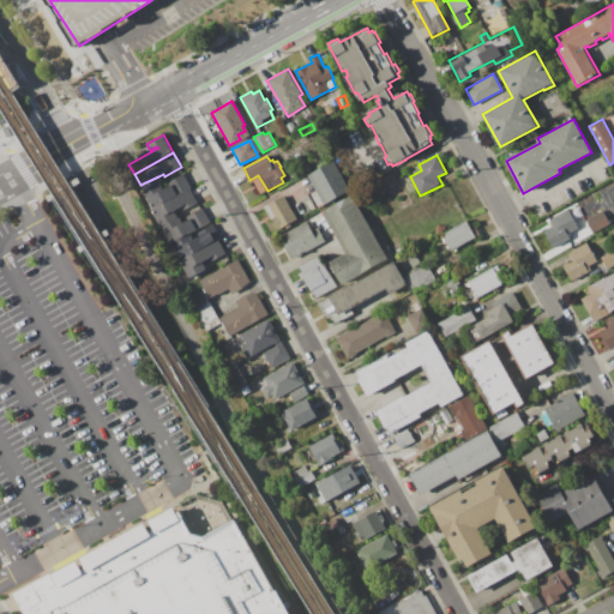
[(333,162),(349,192),(324,206),(323,204),(315,208),(308,193),(317,190),(308,174),(333,162)]
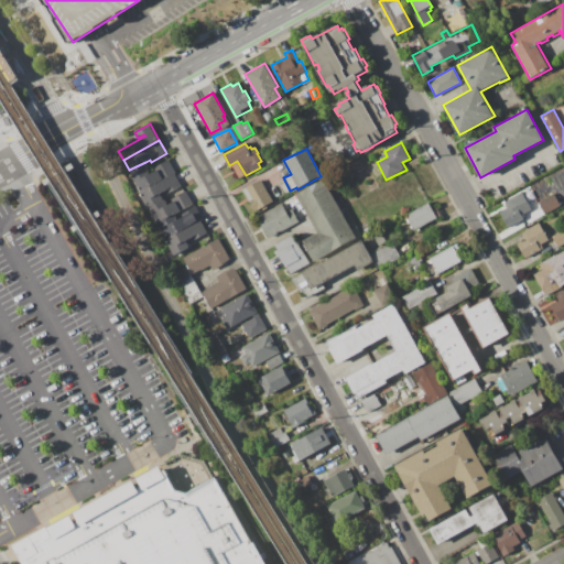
[(140,192),(129,170),(145,162),(151,172),(158,169),(156,166),(167,161),(175,174),(140,192)]
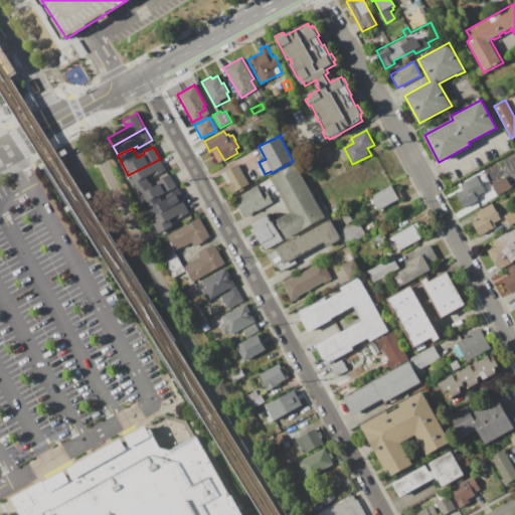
[(128,175),(160,159),(165,170),(147,179),(148,182),(135,189),(128,175)]
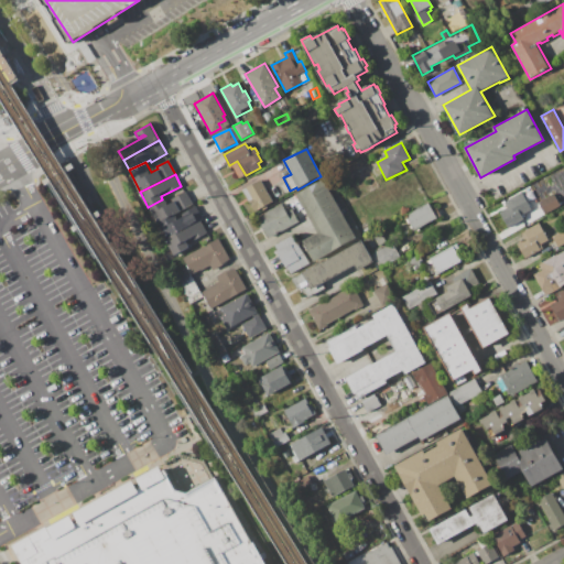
[(260,180),(273,202),(269,204),(271,207),(263,212),(262,208),(255,213),(242,191),(260,180)]
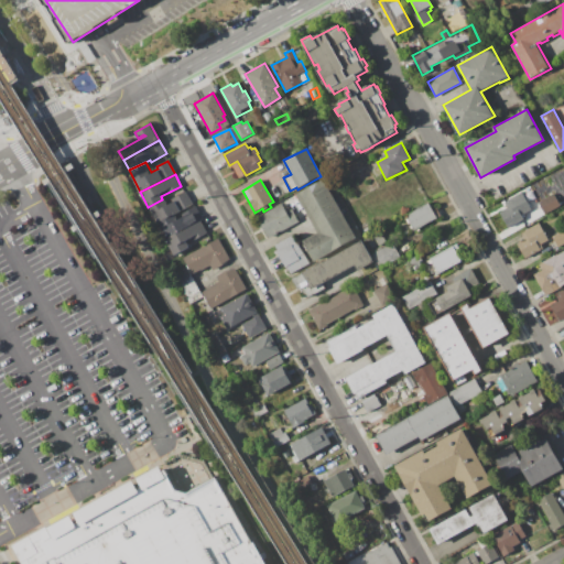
[(323,180),(356,238),(314,262),(302,241),(316,234),(295,195),(323,180)]
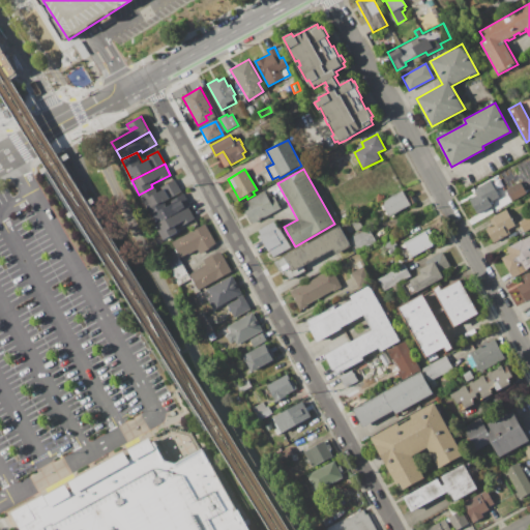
[(139,195),(152,187),(154,187),(156,193),(163,189),(162,186),(174,180),(181,193),(165,201),(167,207),(152,215),(150,216),(139,195)]
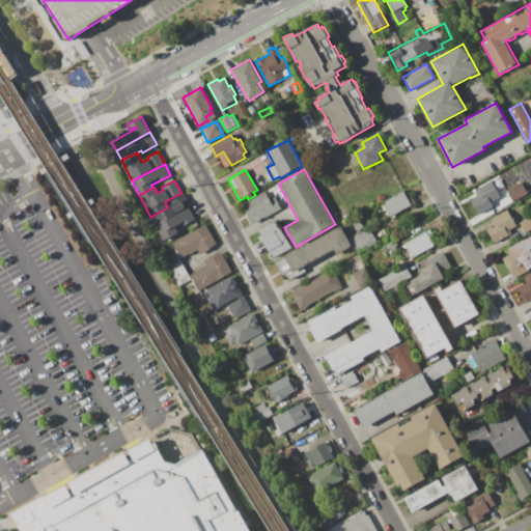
[(466,196),(492,182),(499,195),(491,200),(494,206),(477,216),(466,196)]
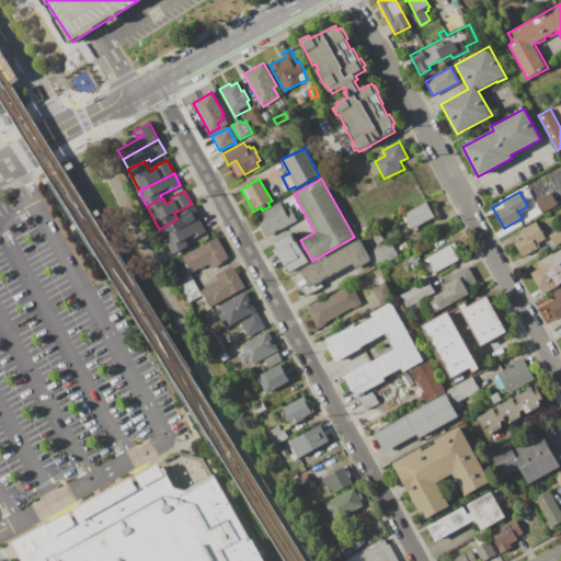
[(537,199),(550,193),(557,205),(544,213),(537,199)]
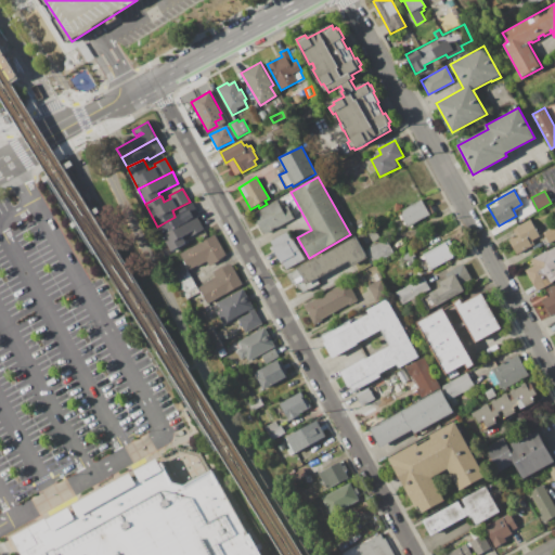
[(254,213),(278,201),(282,209),(287,206),(294,218),(265,233),(254,213)]
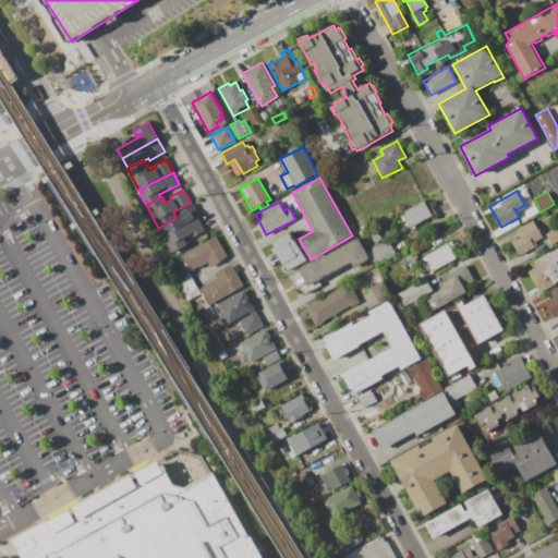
[(402,213),(424,202),(428,208),(432,206),(436,214),(410,228),(407,220),(404,221),(401,216),(403,215),(402,213)]
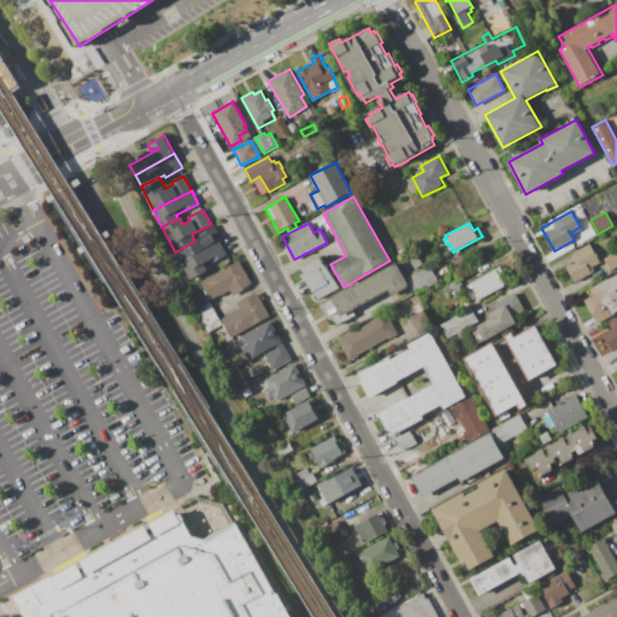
[(177,251),(194,241),(203,236),(201,234),(215,225),(223,240),(219,241),(228,256),(212,264),(210,260),(205,263),(209,270),(191,280),(181,262),(183,260),(177,251)]
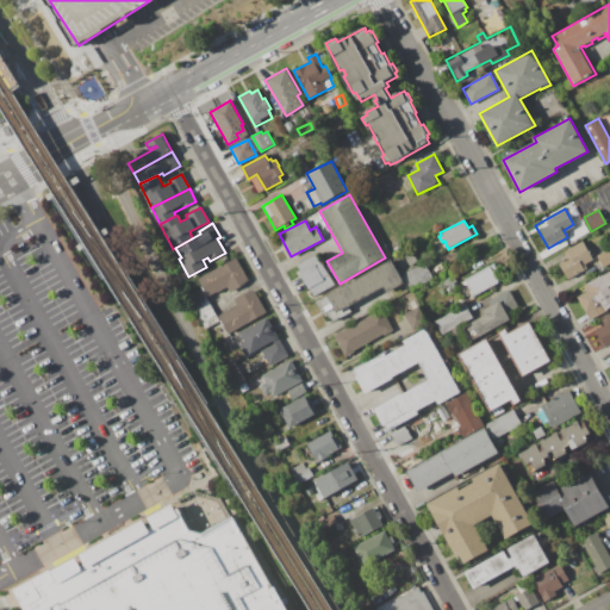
[(558,263),(573,255),(570,249),(584,242),(593,260),(586,265),(587,268),(567,280),(558,263)]
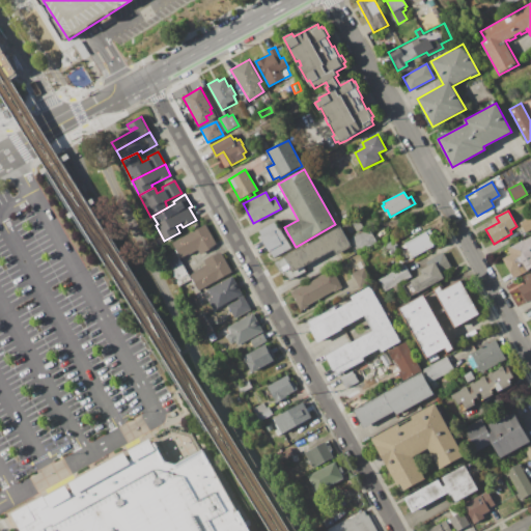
[(350,220),(358,216),(364,228),(356,232),(350,220)]
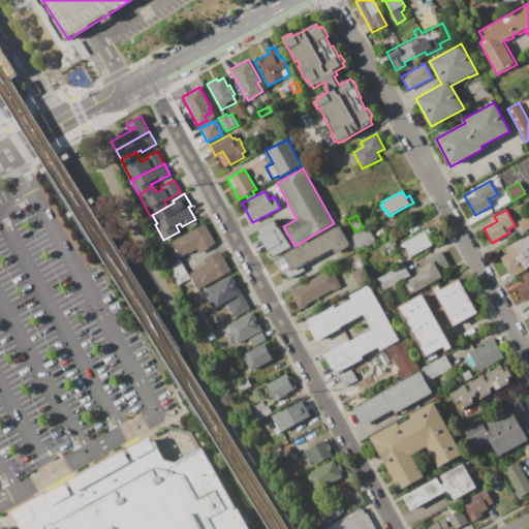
[(518,221),(528,216),(528,228),(523,231),(518,221)]
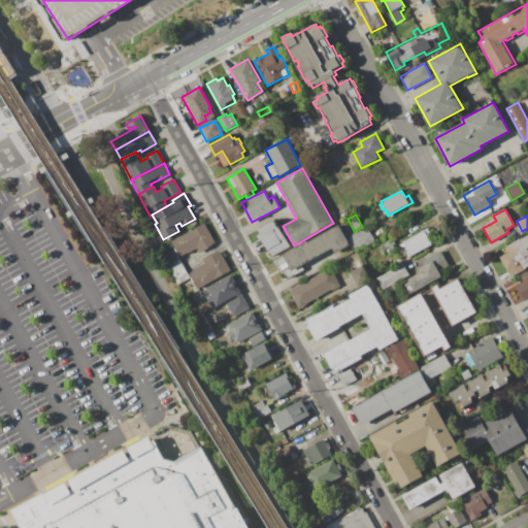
[(257,229),(275,220),(290,248),(271,257),(257,229)]
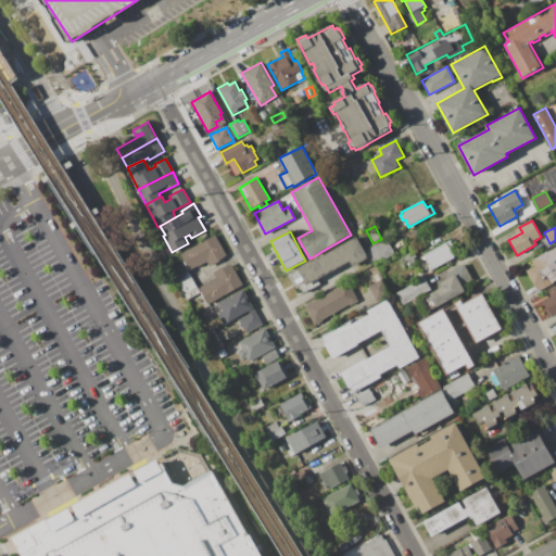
[(180,253),(215,236),(226,257),(210,266),(207,261),(189,270),(180,253)]
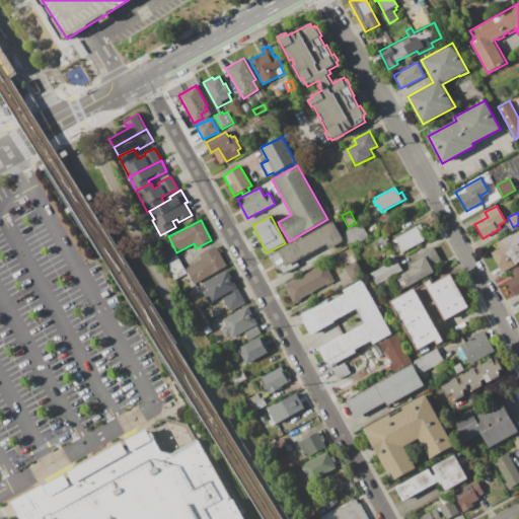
[(268,257),(332,221),(344,241),(329,249),(326,243),(298,260),(300,264),(283,274),(278,266),(274,268),(268,257)]
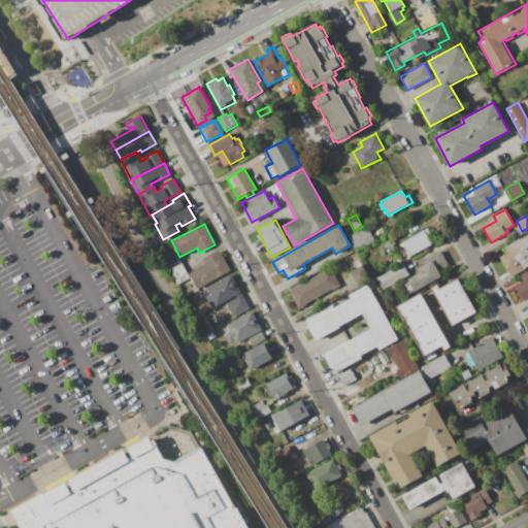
[(349,237),(367,228),(374,241),(356,251),(349,237)]
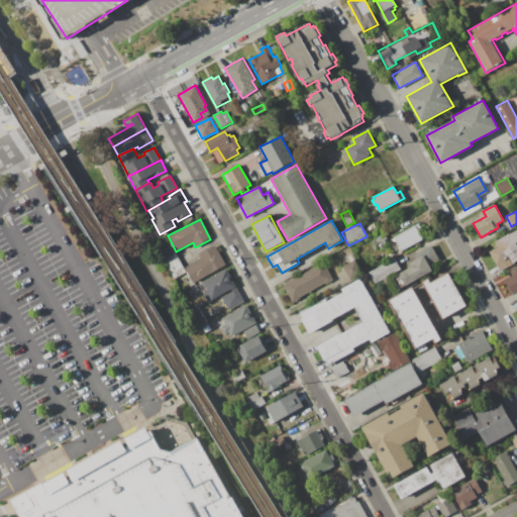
[(394,236),(419,223),(422,230),(419,232),(423,240),(402,251),(394,236)]
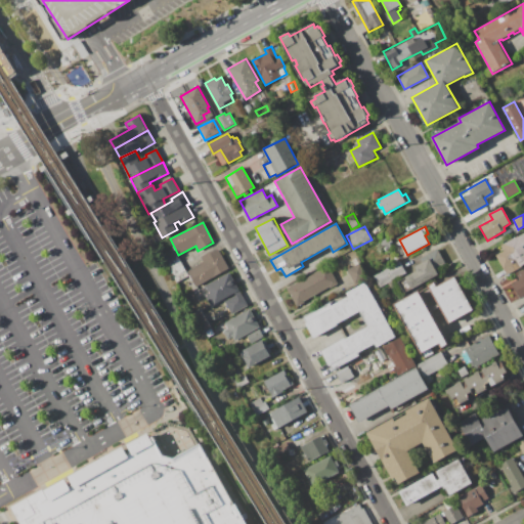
[(500,246),(523,232),(523,266),(506,275),(494,255),(503,251),(500,246)]
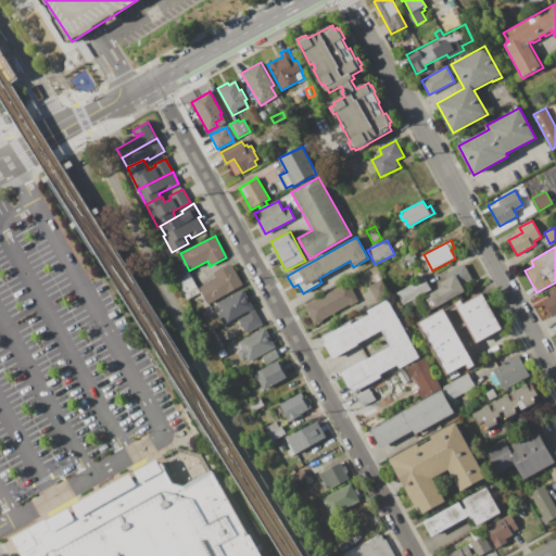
[(401,258),(413,251),(416,256),(414,258),(416,262),(406,267),(401,258)]
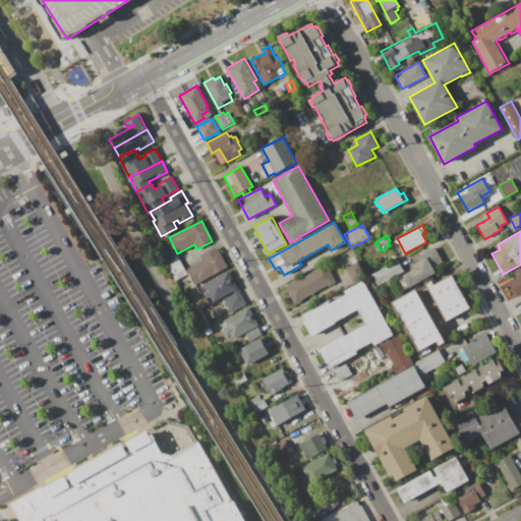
[(195,284),(187,270),(193,266),(203,259),(200,255),(217,246),(228,267),(195,284)]
